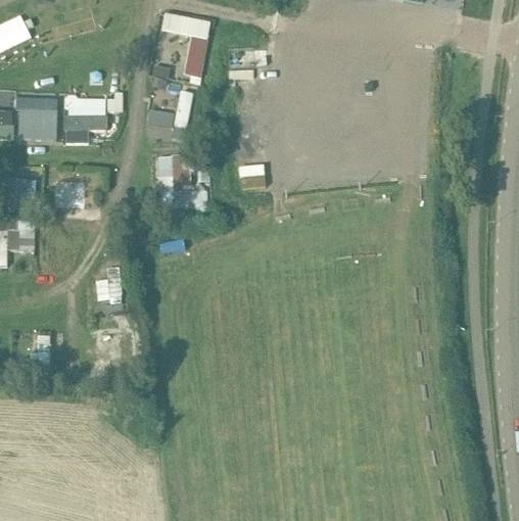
[(0,33),(14,26),(6,8),(0,10),(0,33)]
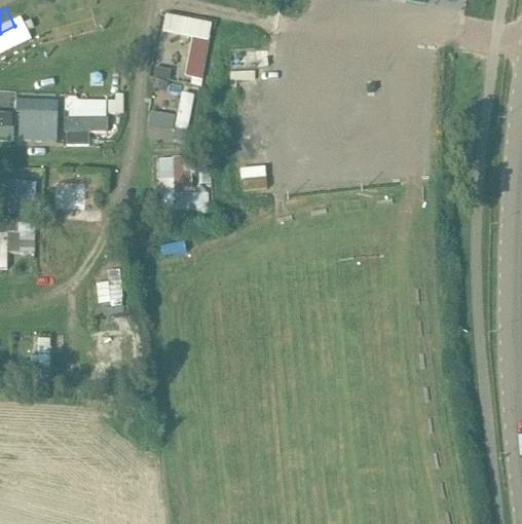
[(191,36),(186,75),(204,77),(212,19),(166,13),(164,33),(191,36)]
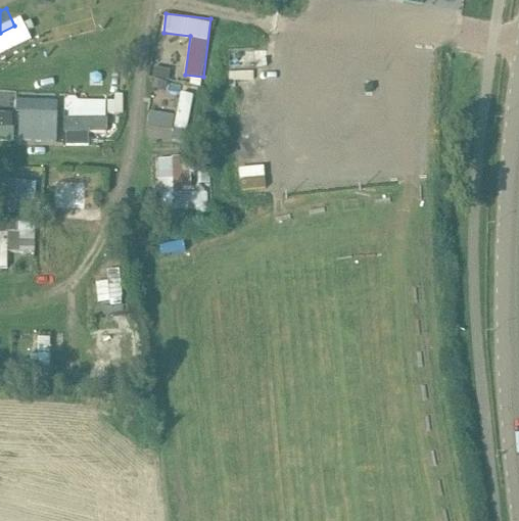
[(150,66),(148,77),(164,80),(167,69),(150,66)]
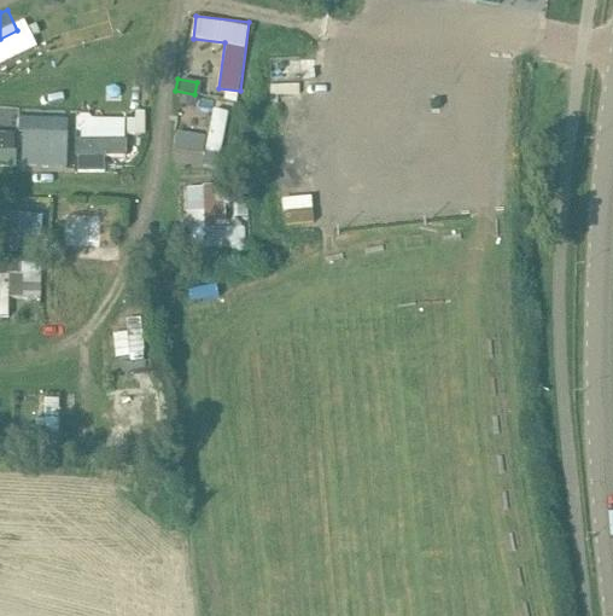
[(179,92),(176,103),(187,105),(190,94),(179,92)]
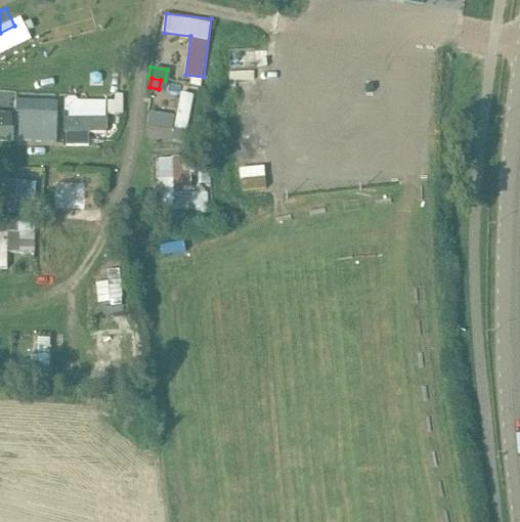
[(104,99),(104,113),(119,113),(119,93),(111,93),(111,99),(104,99)]
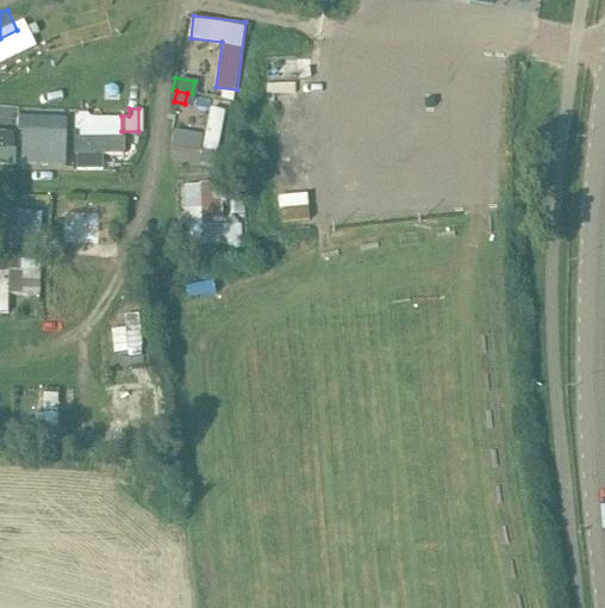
[(0,162),(67,162),(67,115),(18,115),(18,128),(0,128),(0,162)]
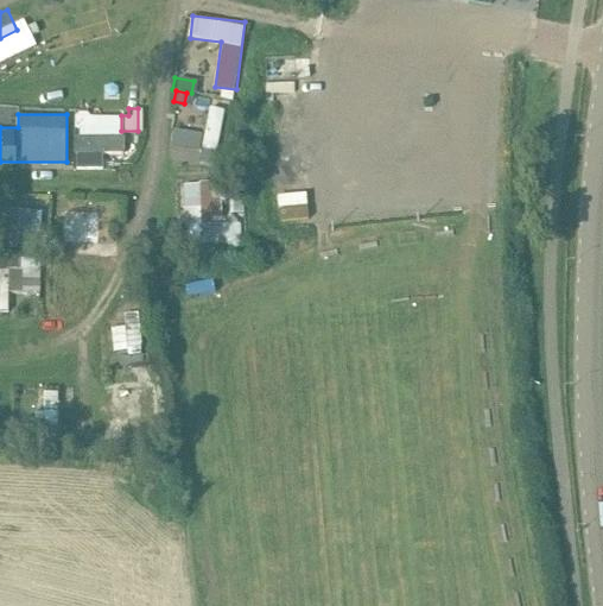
[(198,149),(195,162),(209,165),(213,152),(198,149)]
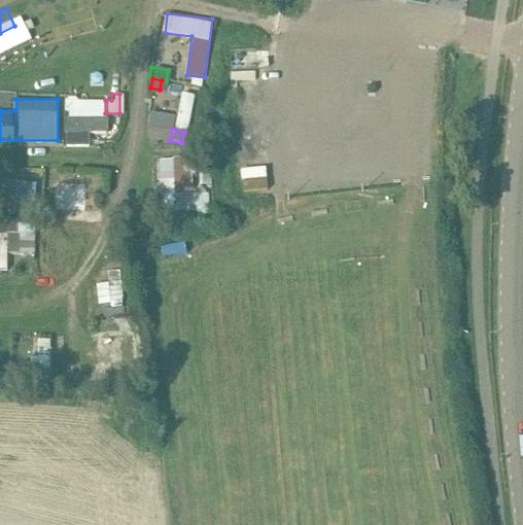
[(85,133),(63,133),(63,145),(85,145),(85,133)]
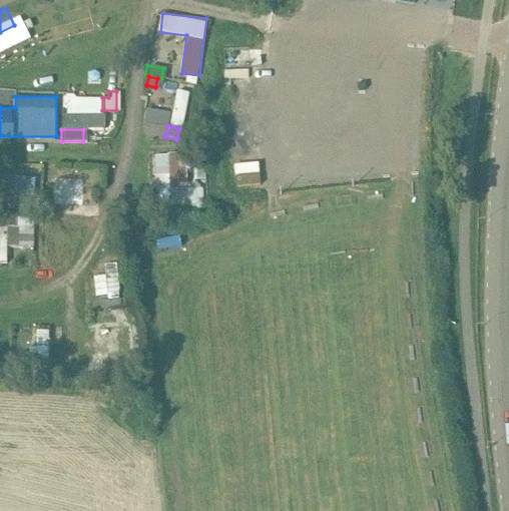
[(153,190),(170,189),(171,207),(202,206),(202,186),(186,186),(184,151),(151,152),(153,190)]
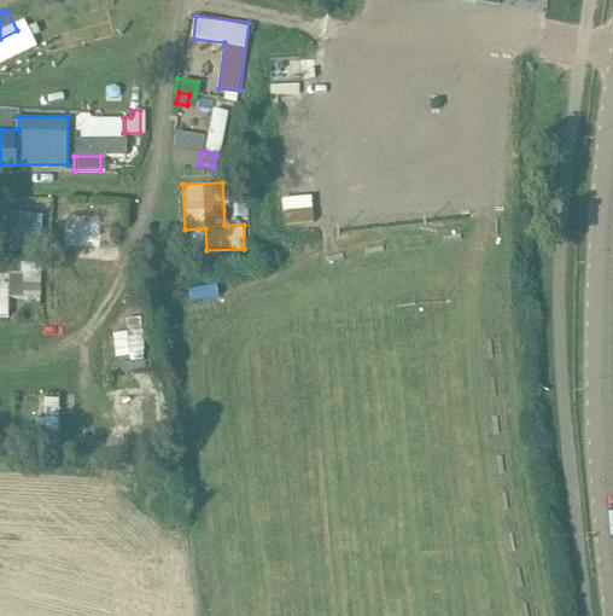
[(241,199),(228,199),(229,215),(243,215),(241,199)]
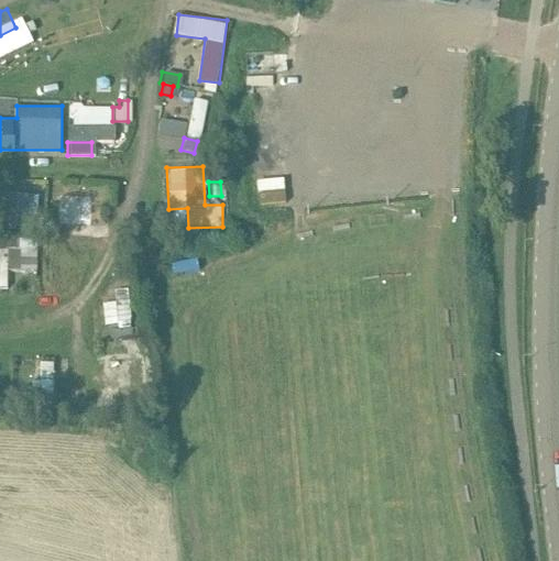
[(6,217),(31,223),(37,196),(12,189),(6,217)]
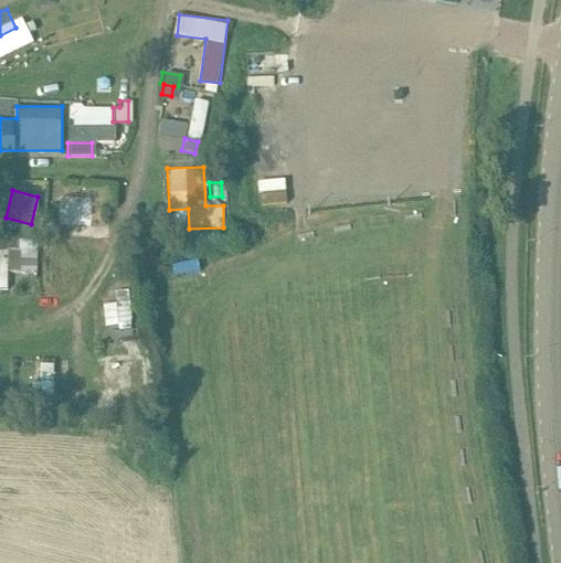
[(93,230),(94,191),(54,191),(54,230),(93,230)]
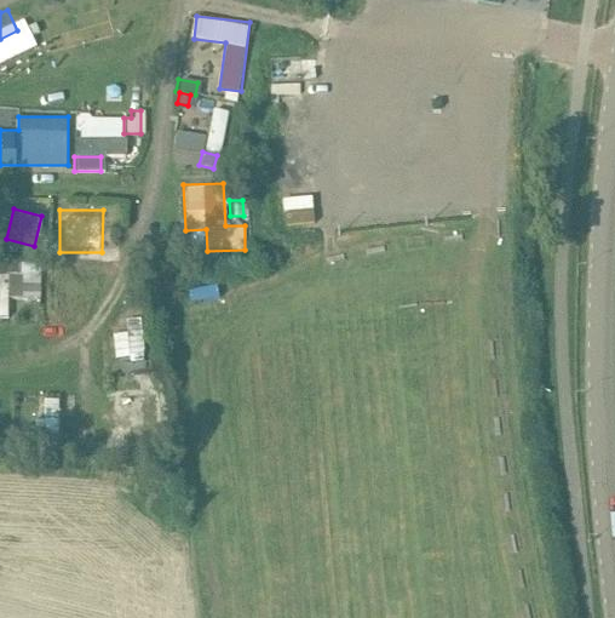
[(39,264),(0,263),(0,315),(7,316),(9,296),(39,296),(39,264)]
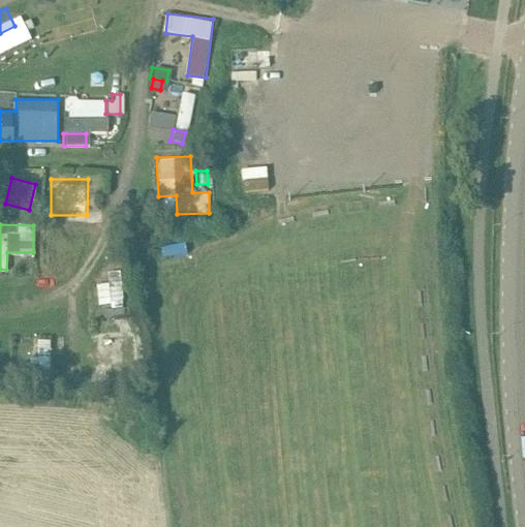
[(127,307),(106,310),(107,318),(128,316),(127,307)]
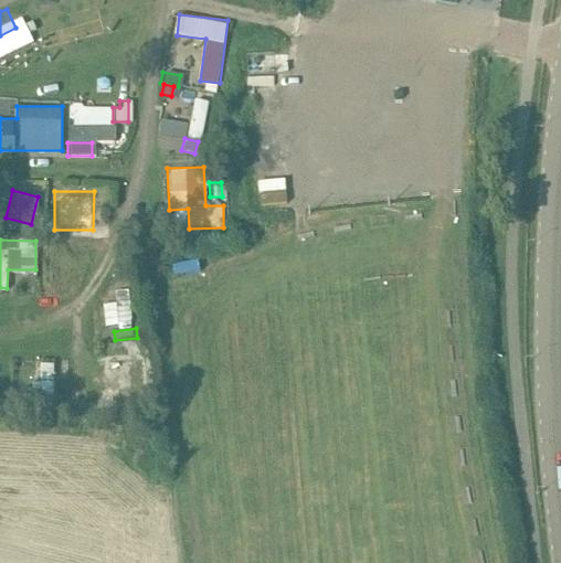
[(34,362),(33,400),(53,401),(54,362),(34,362)]
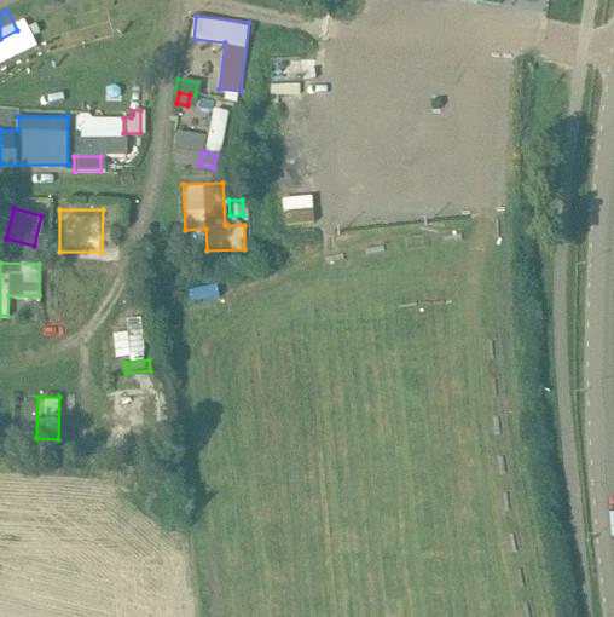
[(117,432),(103,432),(104,447),(117,447),(117,432)]
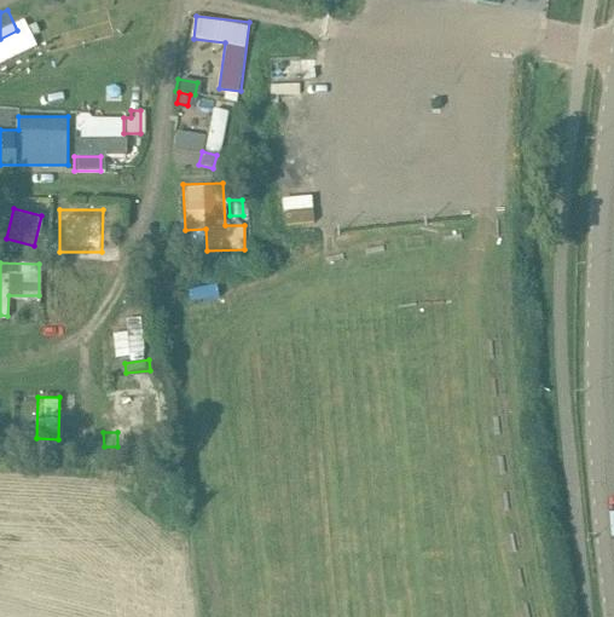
[(7,433),(6,445),(19,447),(19,433),(7,433)]
